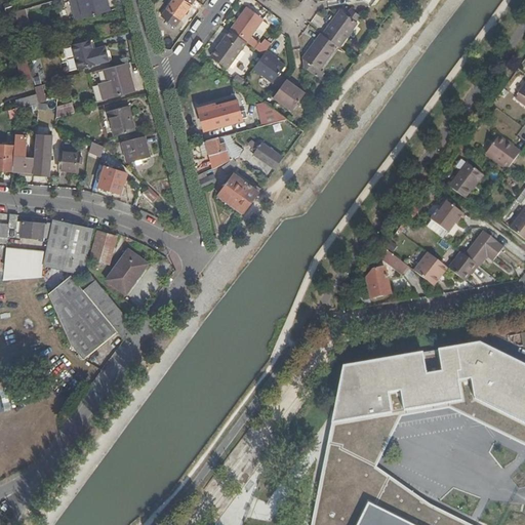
[(70,0),(75,19),(110,10),(107,0),(70,0)]
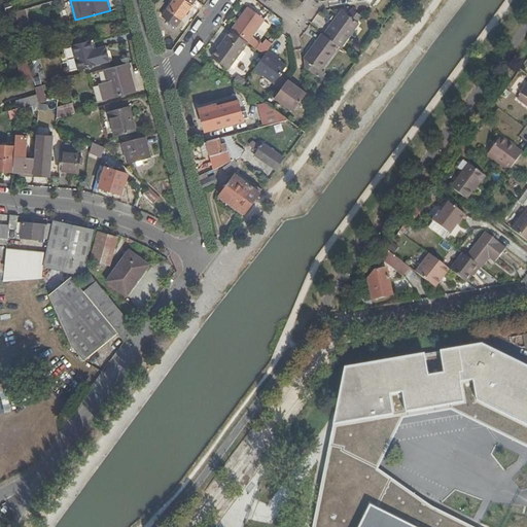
[(176,27),(196,1),(195,0),(174,0),(164,14),(169,18),(167,20),(176,27)]
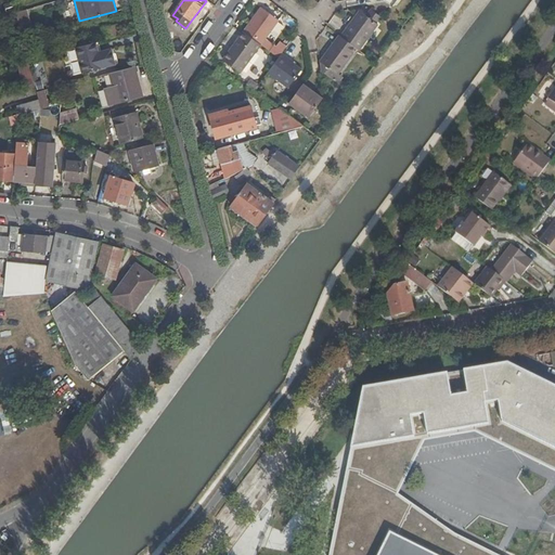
[(243,33),(261,46),(280,21),(262,8),(243,33)]
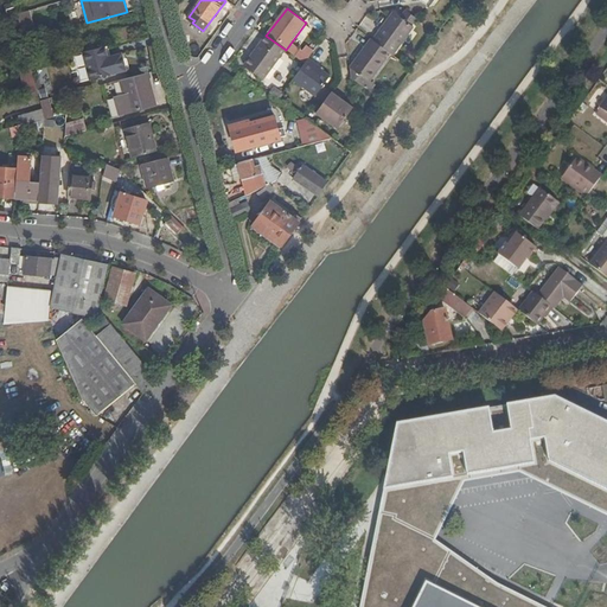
[(393,13),(372,42),(390,53),(391,56),(413,27),(393,13)]
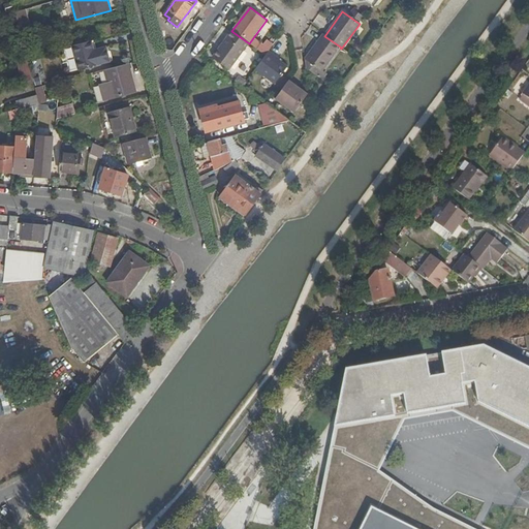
[(100,38),(115,34),(112,24),(97,27),(100,38)]
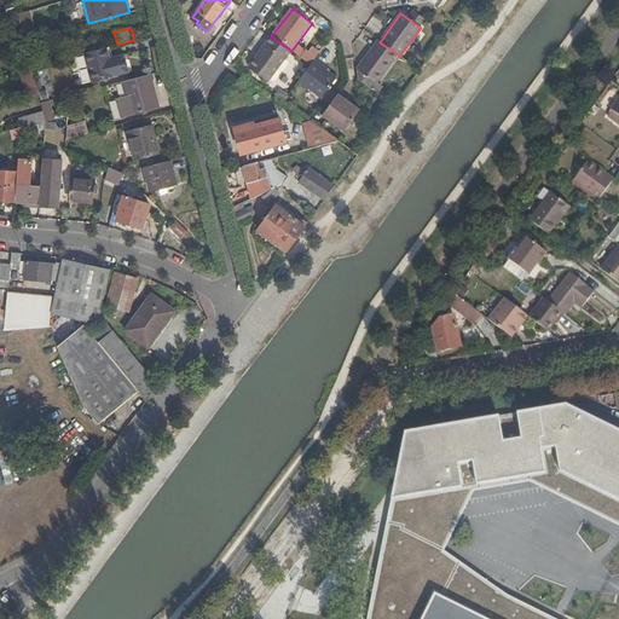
[(268,81),(291,51),(271,36),(266,44),(268,45),(259,58),(256,57),(249,65),(268,81)]
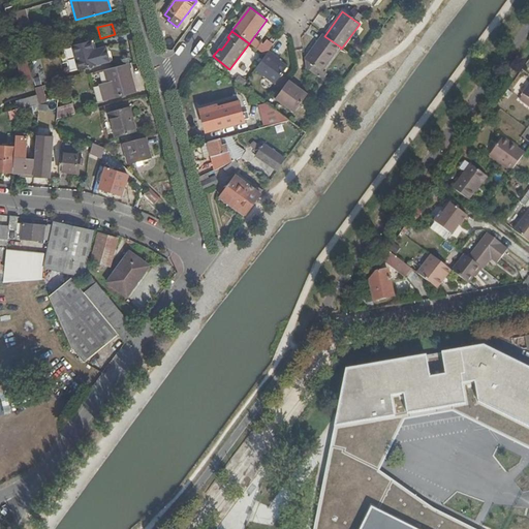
[(324,36),(321,34),(305,59),(306,68),(328,85),(330,81),(325,78),(328,74),(322,70),(340,47),(324,36)]
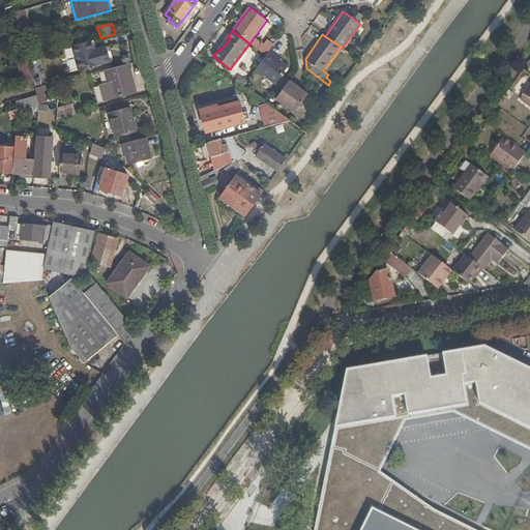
[(230,38),(228,37),(219,49),(222,50),(230,38)]
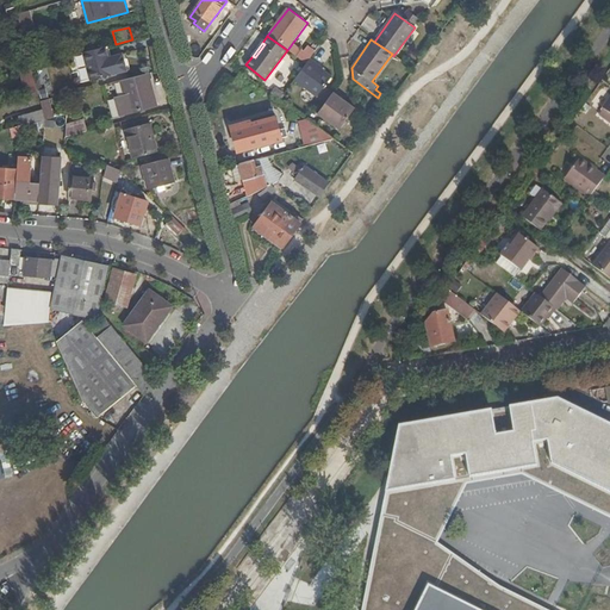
[(105,47),(82,53),(91,81),(126,72),(122,54),(107,57),(105,47)]
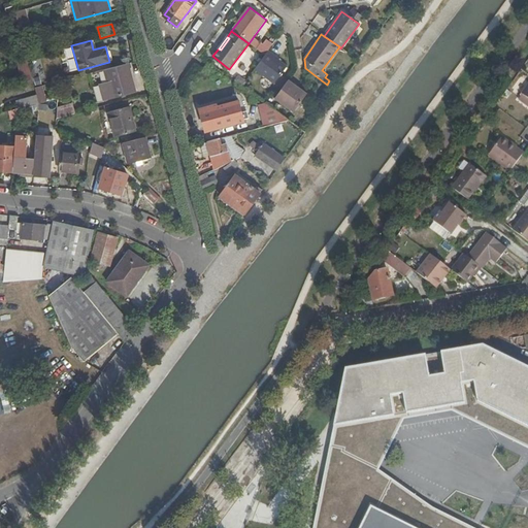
[(267,52),(269,50),(261,43),(257,50),(265,55),(267,52)]
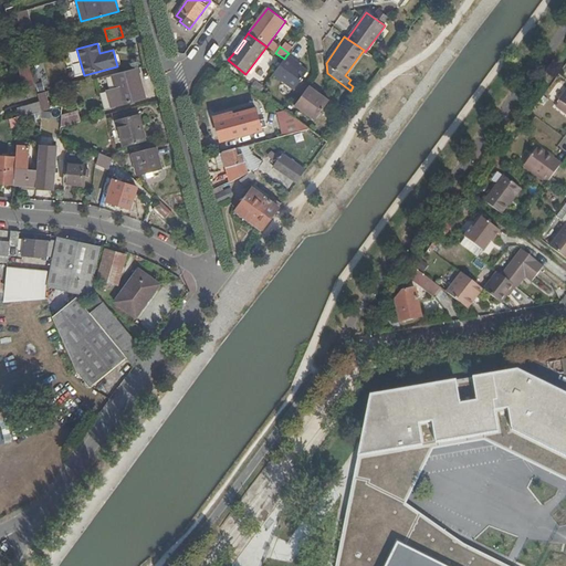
[(308,71),(286,55),(284,59),(273,74),(294,90),(308,71)]
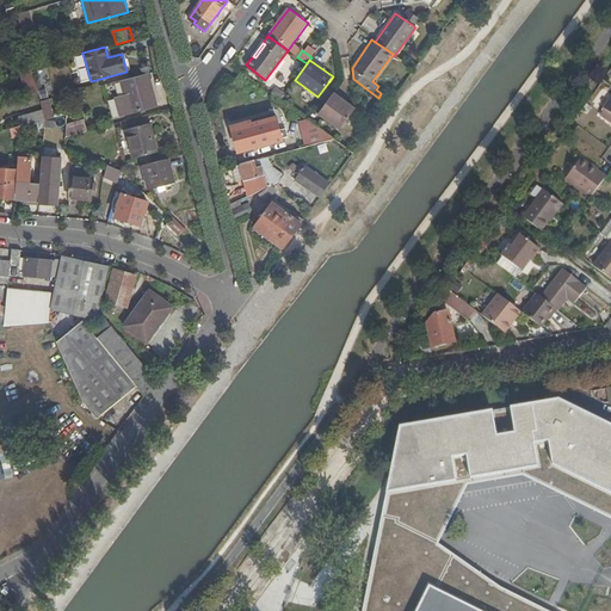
[(241,84),(247,76),(241,73),(236,80),(241,84)]
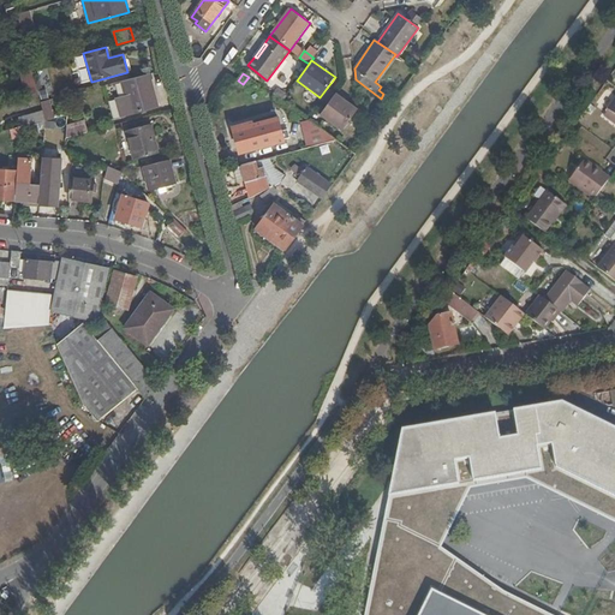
[(148,75),(119,82),(124,96),(115,99),(120,118),(156,108),(148,75)]
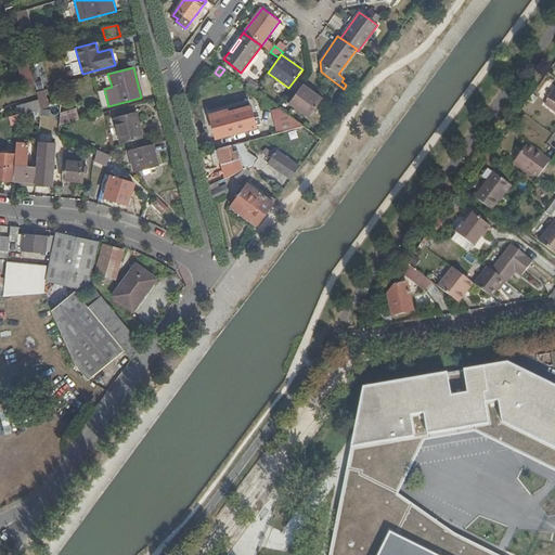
[(246,85),(255,90),(258,86),(249,80),(246,85)]
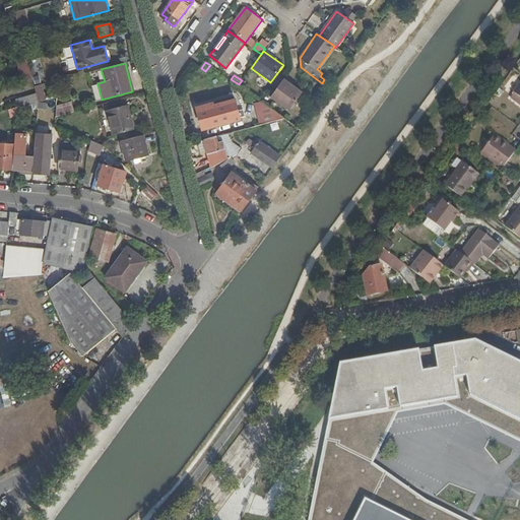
[(302,91),(284,78),(271,96),(288,110),(302,91)]
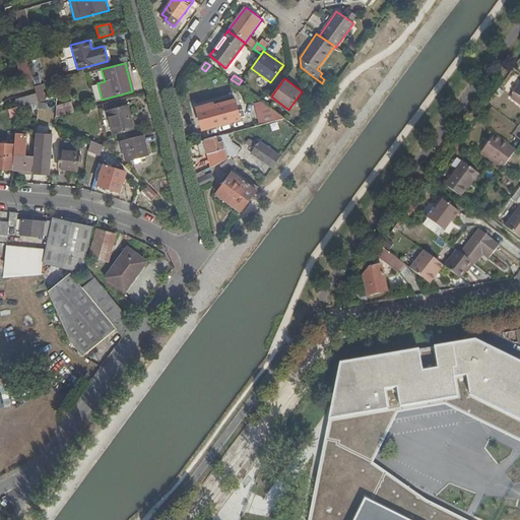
[(40,85),(35,87),(39,102),(44,101),(40,85)]
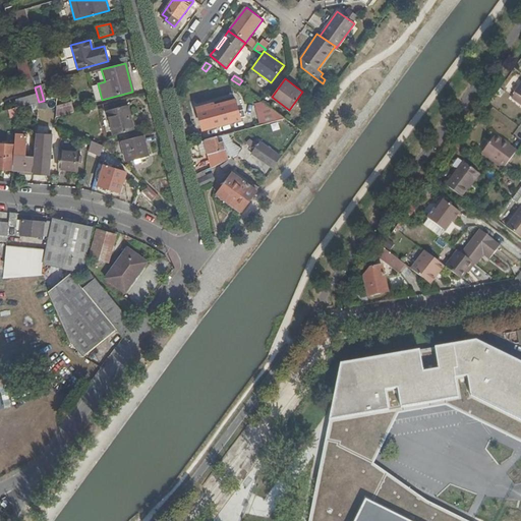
[(520,94),(517,91),(512,98),(520,105),(520,94)]
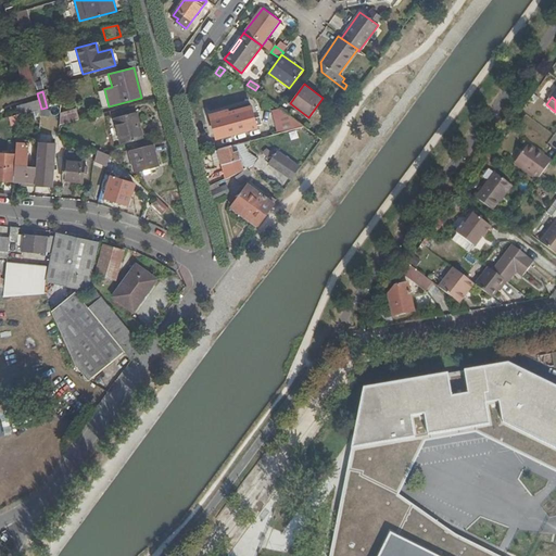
[(260,117),(254,118),(251,106),(229,112),(229,110),(212,114),(218,138),(257,128),(256,126),(262,124),(260,117)]
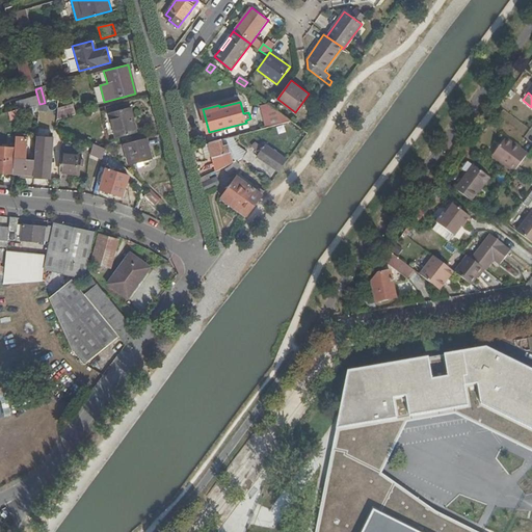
[(38,112),(40,104),(22,108),(23,113),(38,112)]
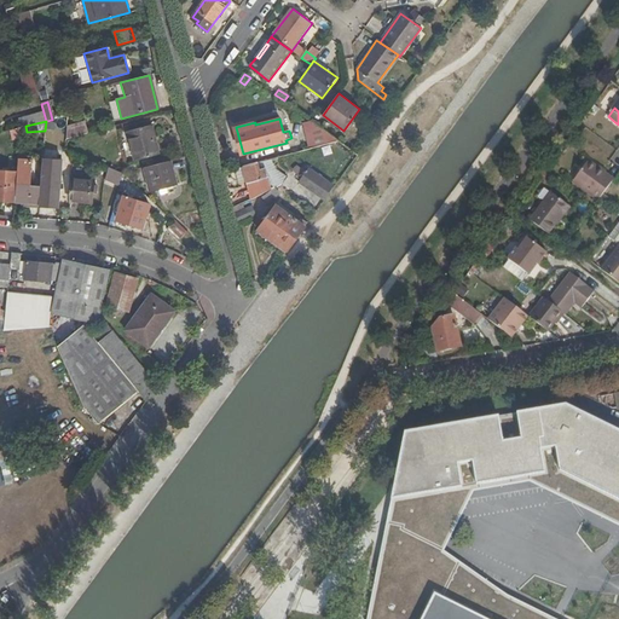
[(86,121),(68,126),(67,133),(67,139),(88,133),(86,121)]
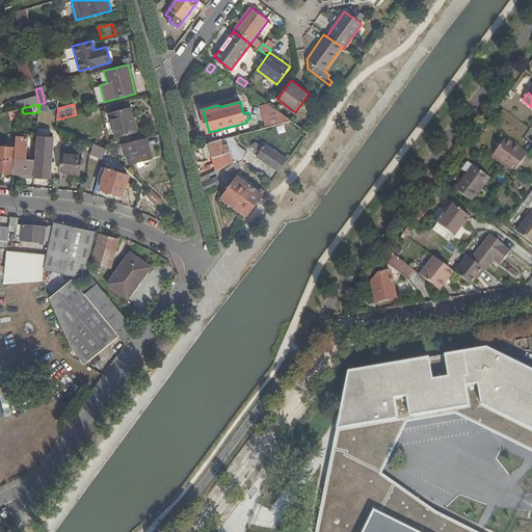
[(267,128),(292,122),(271,106),(268,104),(261,106),(267,128)]
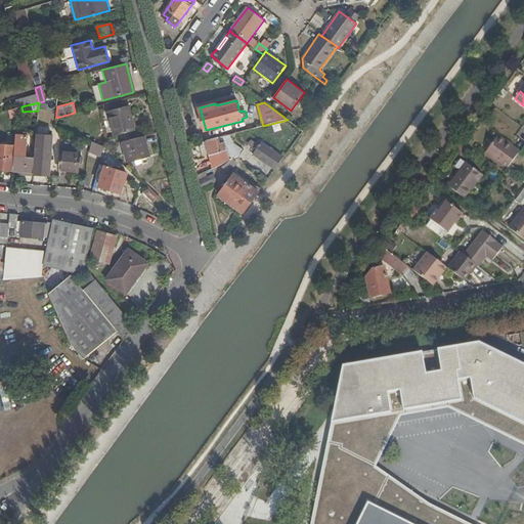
[(495,108),(490,104),(485,112),(490,116),(495,108)]
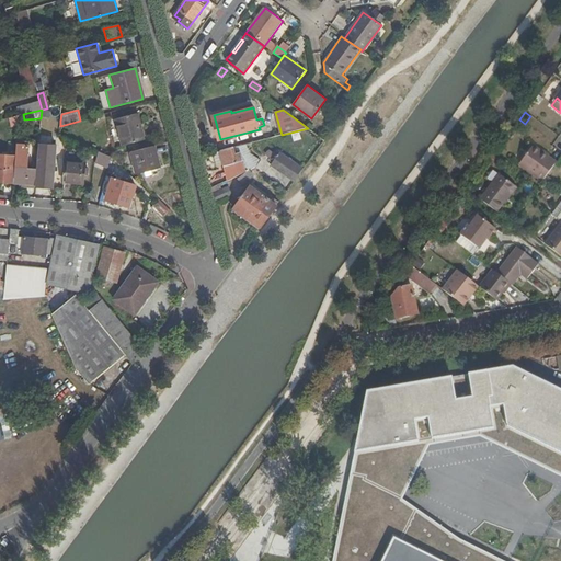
[(144,140),(137,115),(115,119),(123,146),(144,140)]
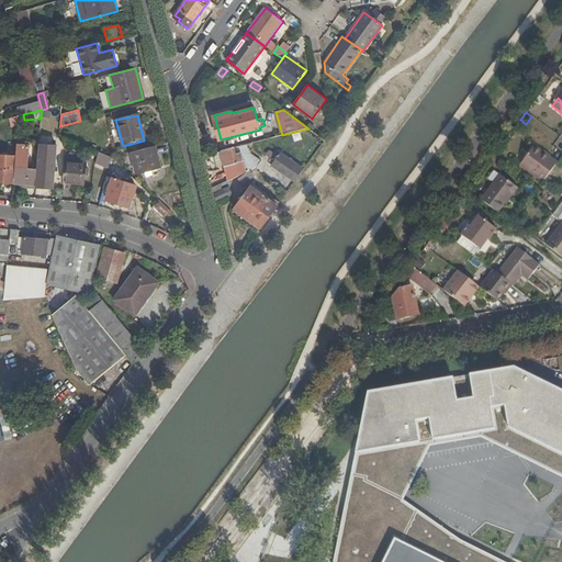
[(19,116),(0,121),(0,130),(19,125),(19,120),(19,116)]
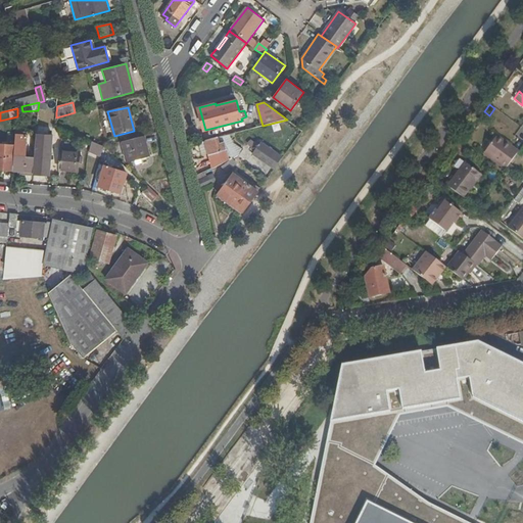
[(52,135),(37,134),(34,174),(49,175),(52,135)]
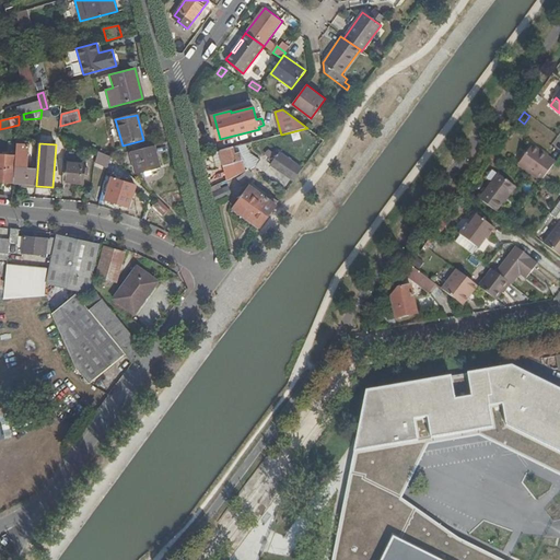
[(35,187),(36,168),(27,168),(30,146),(16,144),(15,156),(13,183),(25,184),(25,187),(35,187)]
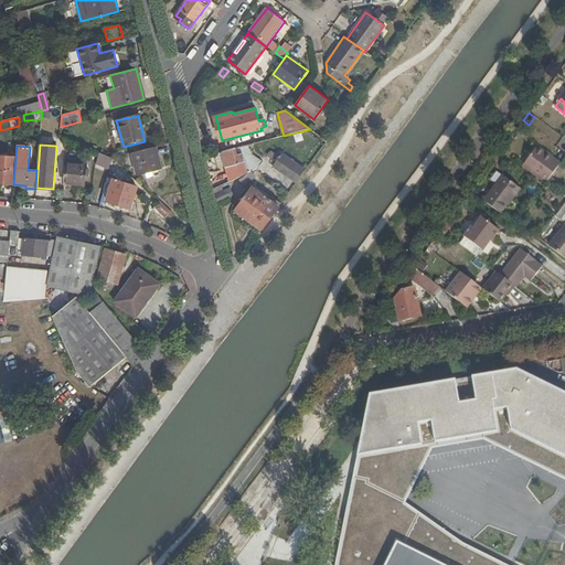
[(252,153),(248,146),(241,147),(252,172),(252,173),(257,170),(263,161),(252,153)]
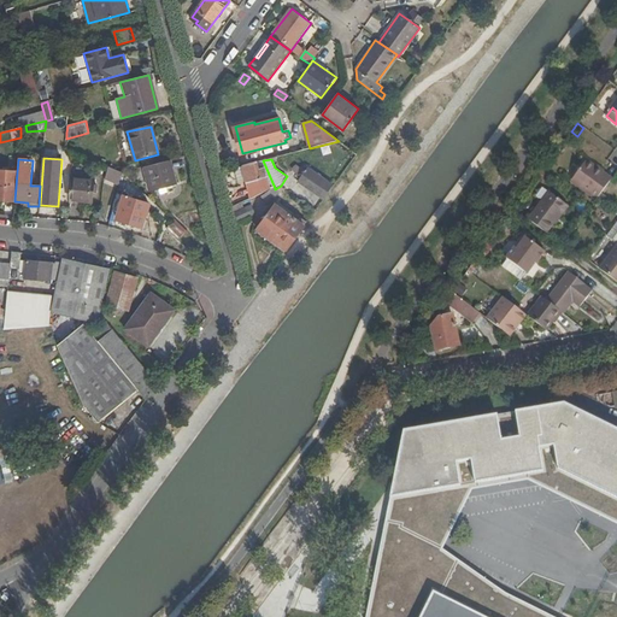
[(253,181),(260,194),(270,189),(275,188),(263,160),(244,166),(247,181),(247,182),(253,181)]
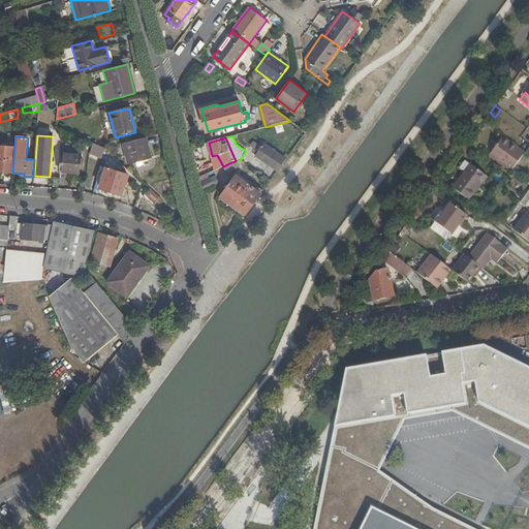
[(516,165),(525,154),(502,137),(491,153),(499,158),(497,162),(510,173),(516,165)]
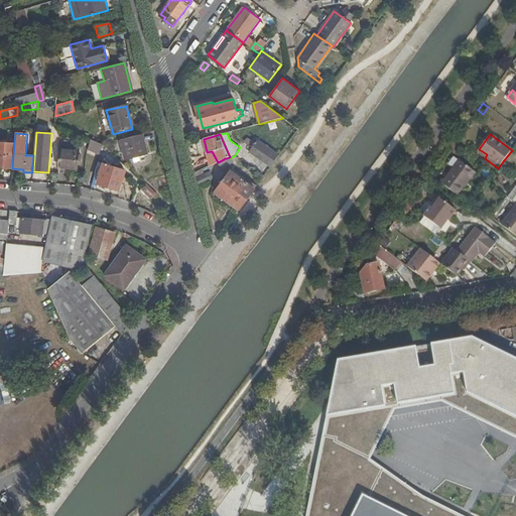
[(141,135),(119,140),(125,159),(146,154),(141,135)]
